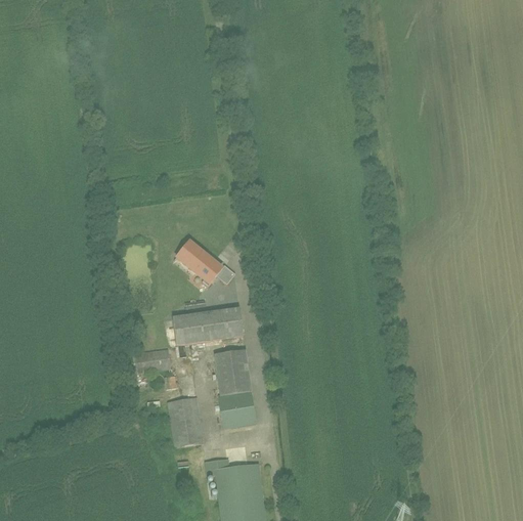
[(221,266),(187,241),(173,259),(207,286),(215,275),(221,266)]
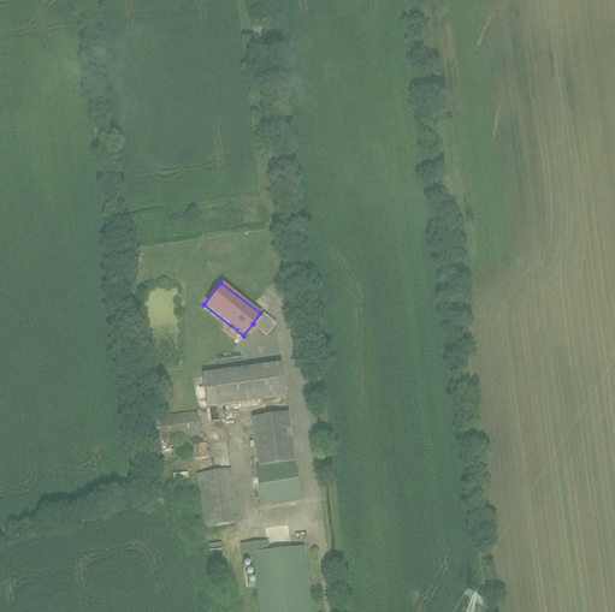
[(266,333),(276,321),(262,310),(260,313),(253,324),(266,333)]
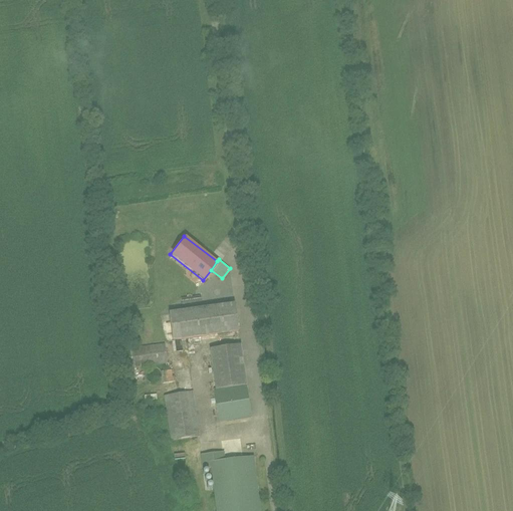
[(200,293),(181,296),(183,304),(201,301),(200,293)]
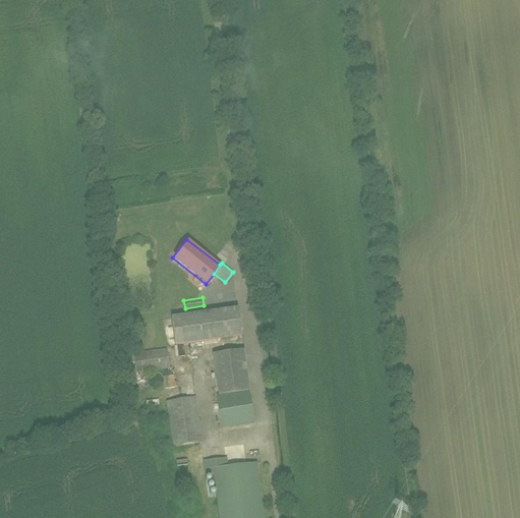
[(235,305),(171,314),(175,343),(239,334),(235,305)]
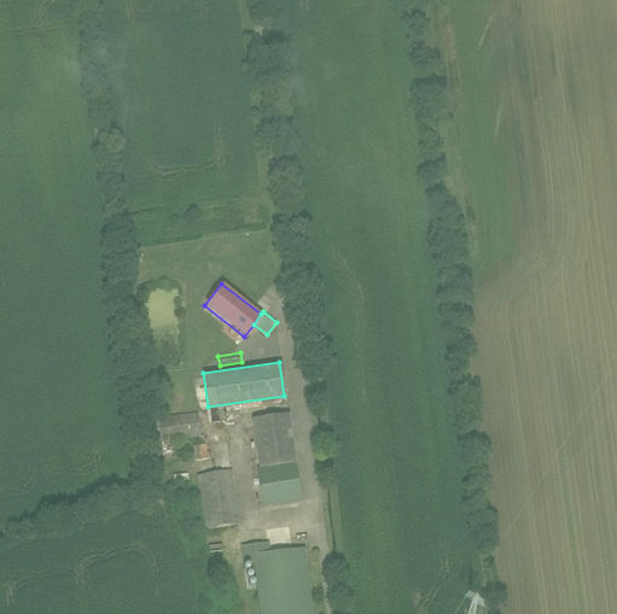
[(197,410),(159,416),(163,439),(201,434),(197,410)]
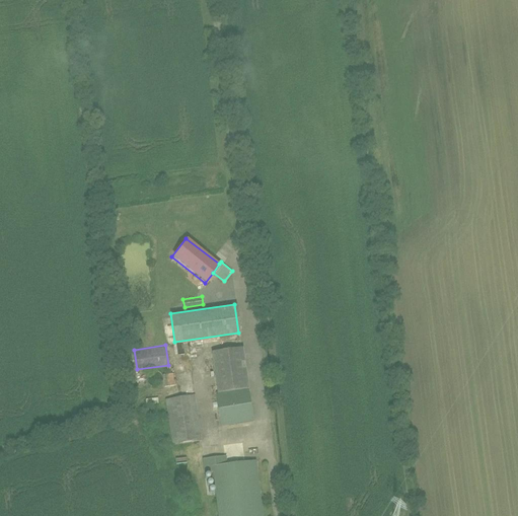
[(242,347),(211,350),(220,424),(251,420),(242,347)]
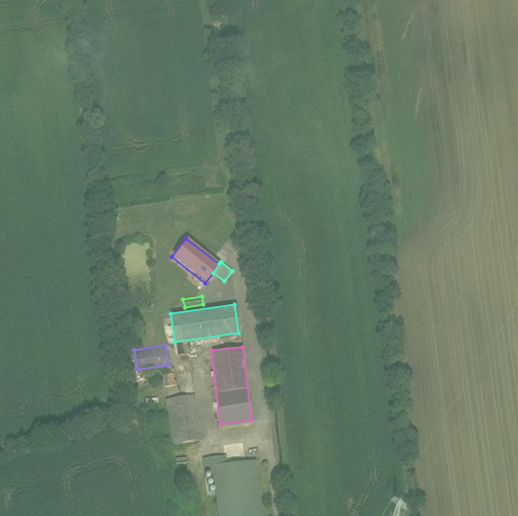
[(170,372),(161,373),(162,384),(171,383),(170,372)]
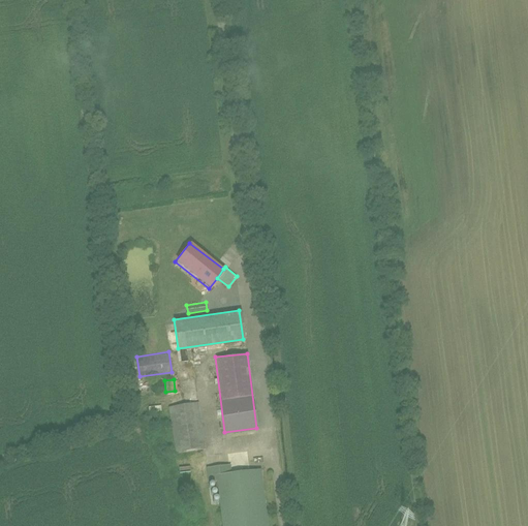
[(198,400),(168,405),(176,451),(206,446),(198,400)]
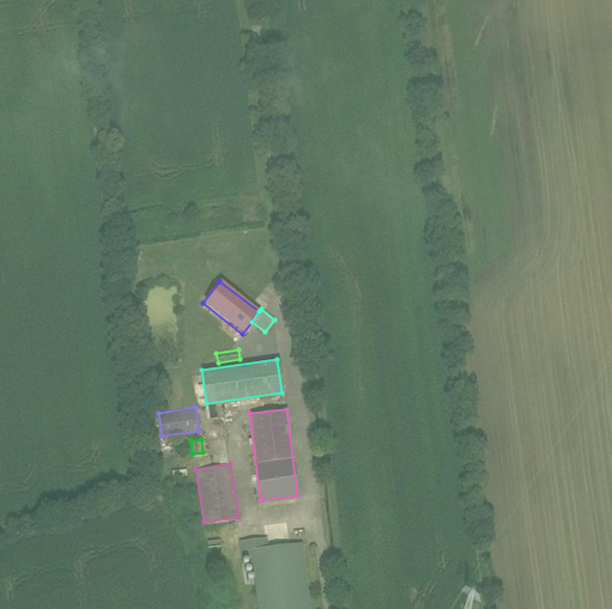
[(309,608),(302,542),(267,547),(266,537),(240,540),(242,556),(250,555),(256,608),(309,608)]
